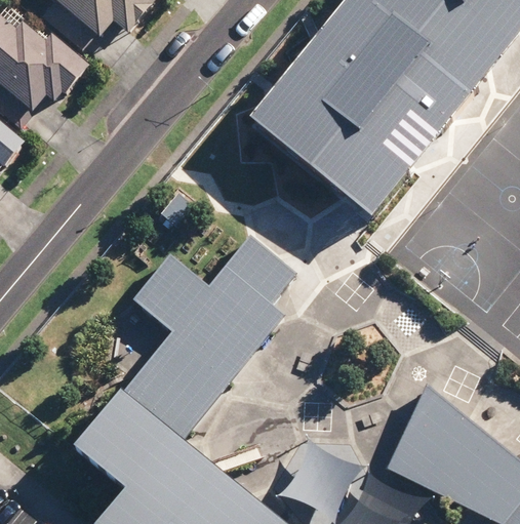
[(135,34),(163,0),(53,0),(41,14),(87,53),(104,34),(109,37),(121,22),(135,34)]
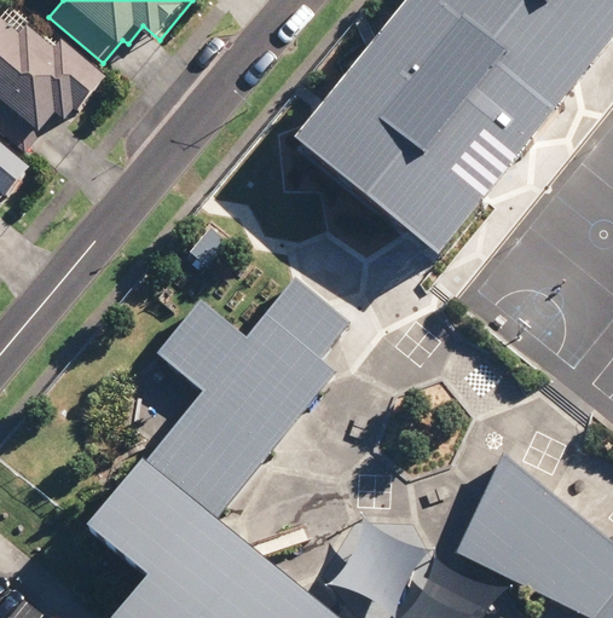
[(404,0),(310,115),(293,136),(404,226),(440,256),(612,44),(612,0),(404,0)]
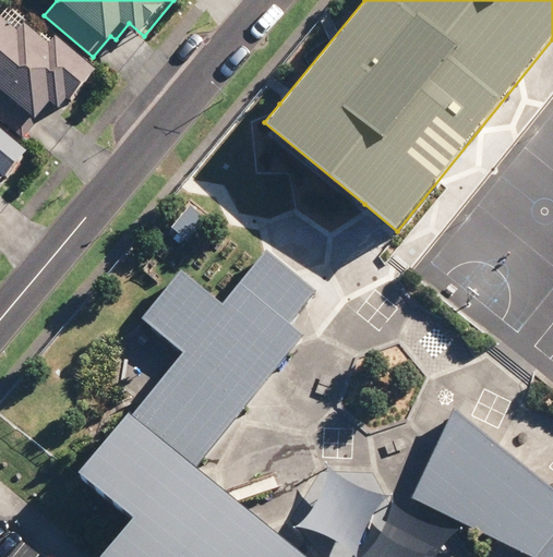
[(61,36),(56,43),(8,4),(0,13),(0,116),(25,138),(39,120),(50,128),(59,117),(51,110),(58,103),(69,111),(103,69),(61,36)]
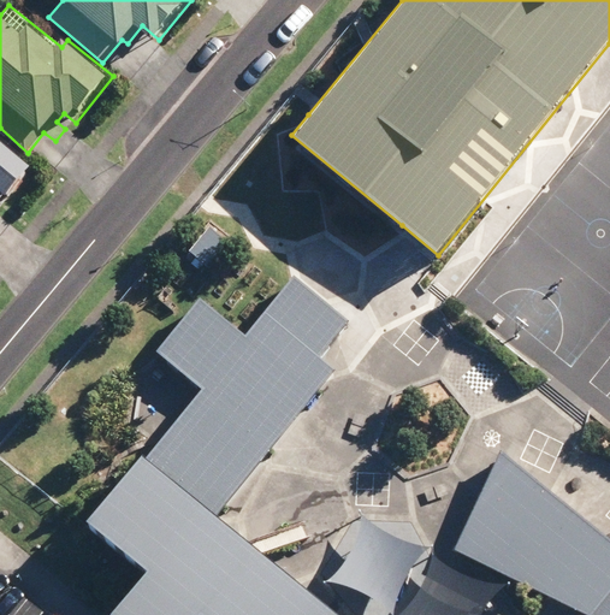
[(13,196),(39,167),(0,134),(0,200),(7,191),(13,196)]
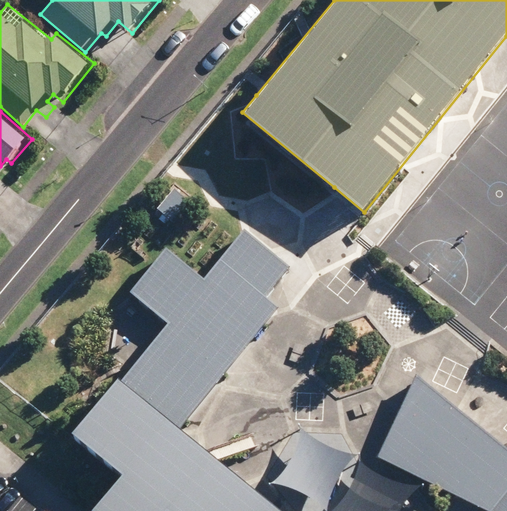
[(506,510),(506,451),(412,379),(379,451),(428,479),(451,492),(485,510),(274,510),(179,432),(276,306),(266,293),(285,267),(241,230),(205,278),(165,250),(130,289),(165,319),(71,435),(121,479),(91,510),(506,510)]
